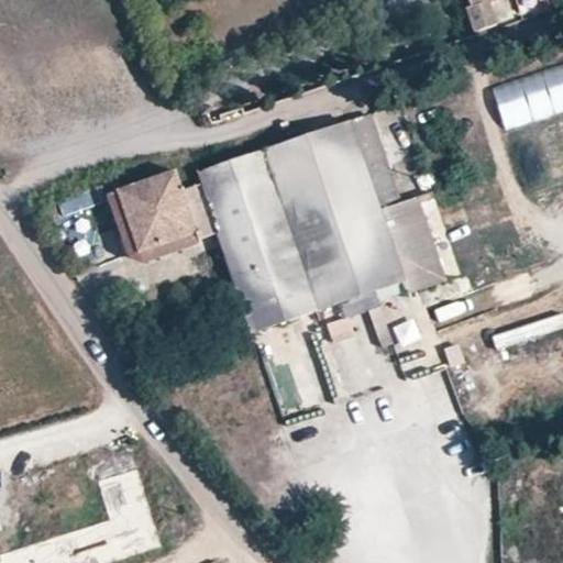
[(471,0),(474,8),(466,10),(474,32),(498,23),(490,4),(503,0),(471,0)]
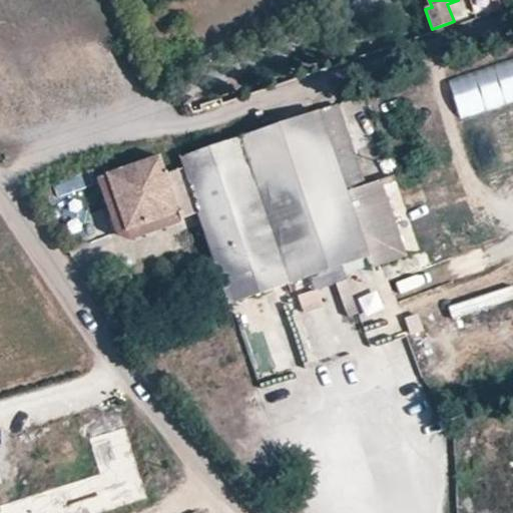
[(512,55),(446,75),(458,115),(512,99),(512,55)]
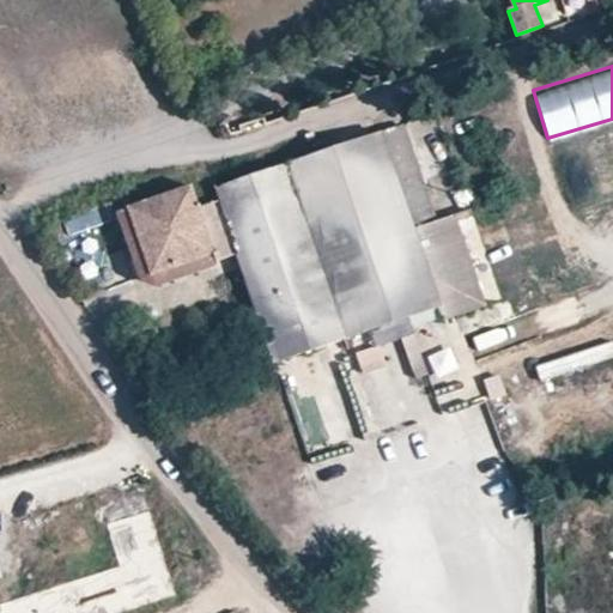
[(238,252),(275,360),(438,307),(479,292),(455,222),(439,226),(406,123),(216,186),(220,200),(238,252)]
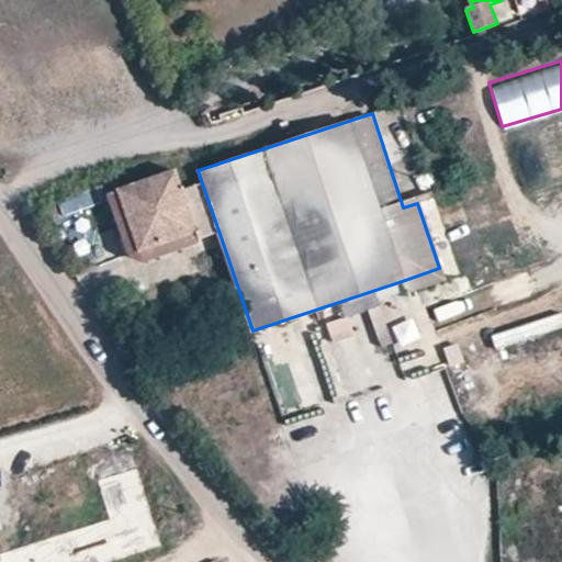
[(121,190),(142,255),(218,231),(202,183),(183,190),(178,172),(121,190)]
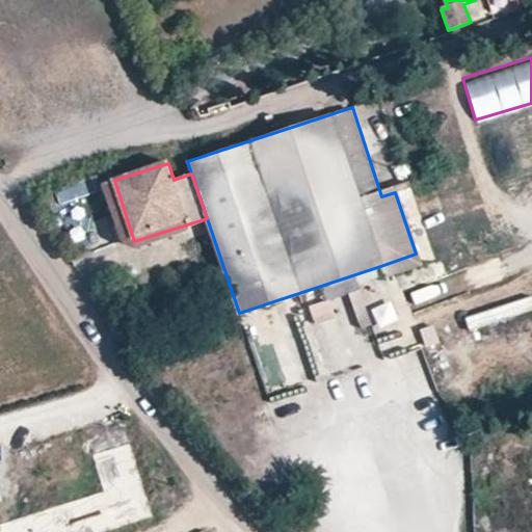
[(416,254),(380,266),(383,275),(419,264),(416,254)]
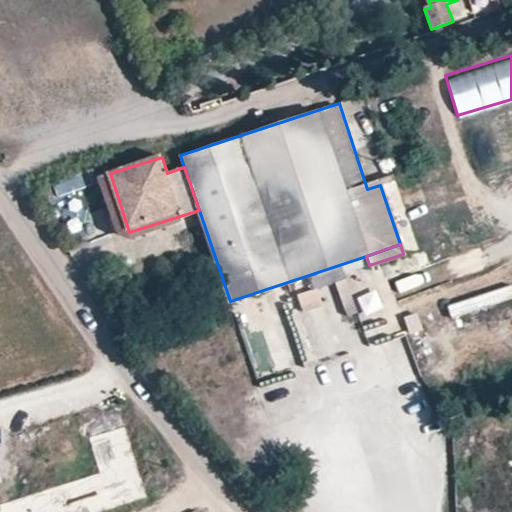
[(511,293),(511,288),(449,303),(451,313),(511,298),(511,293)]
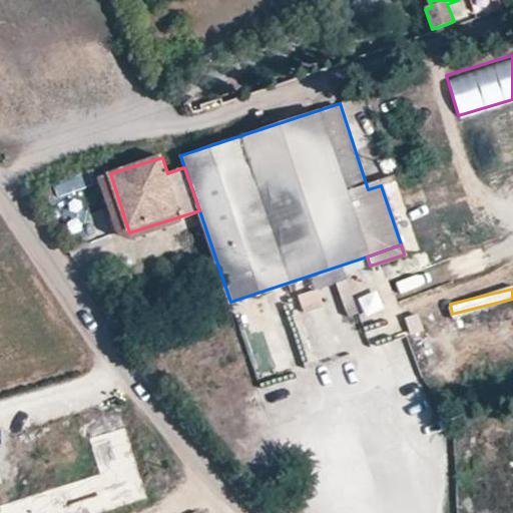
[(101,472),(0,504),(0,512),(96,512),(147,497),(124,426),(90,437),(101,472)]
